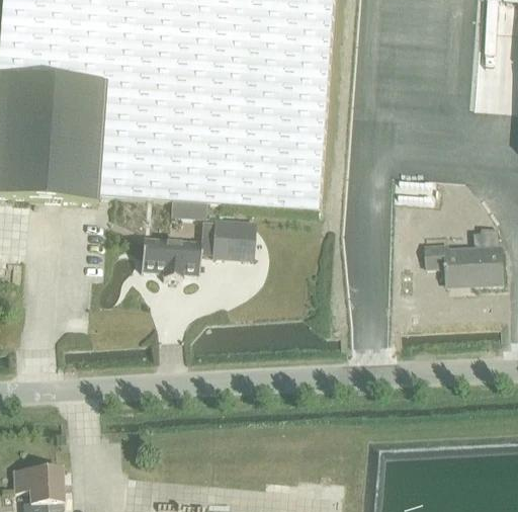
[(2,0),(0,29),(0,74),(62,79),(107,82),(100,194),(320,209),(334,0),(2,0)]
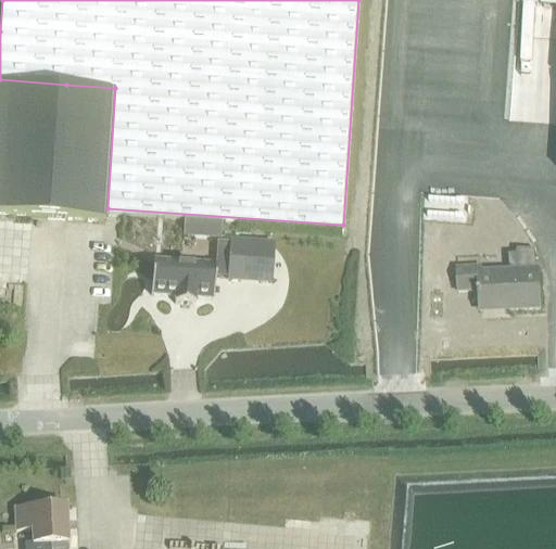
[(0,209),(106,217),(108,208),(115,88),(66,85),(0,79),(0,209)]
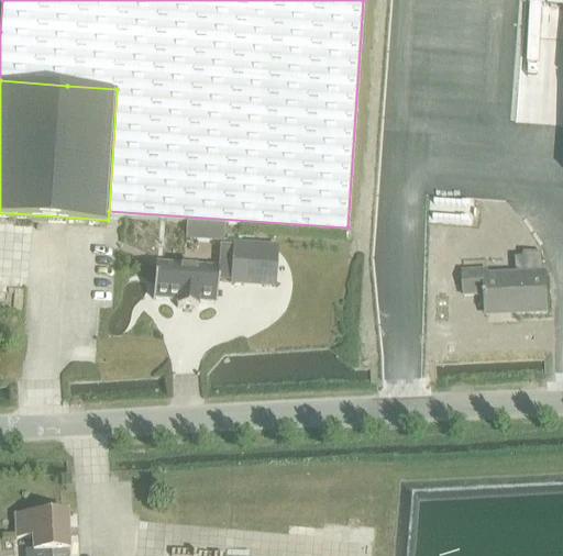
[(277,244),(233,242),(231,277),(275,280),(277,244)]
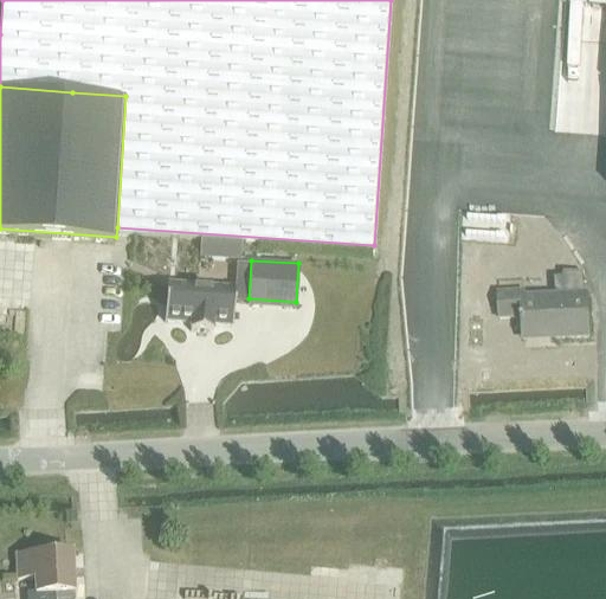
[(522,289),(497,290),(498,315),(521,314),(521,317),(522,317),(522,330),(555,329),(555,336),(591,334),(588,291),(584,291),(582,271),(563,270),(563,274),(554,275),(555,292),(523,294),(522,289)]
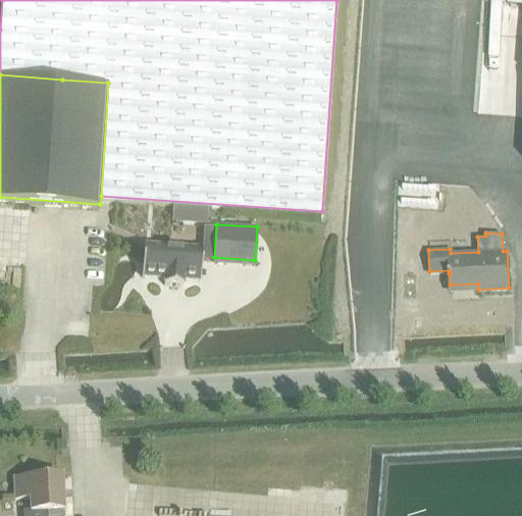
[(202,256),(203,245),(144,241),(142,272),(164,274),(164,280),(183,281),(184,275),(200,276),(202,256)]
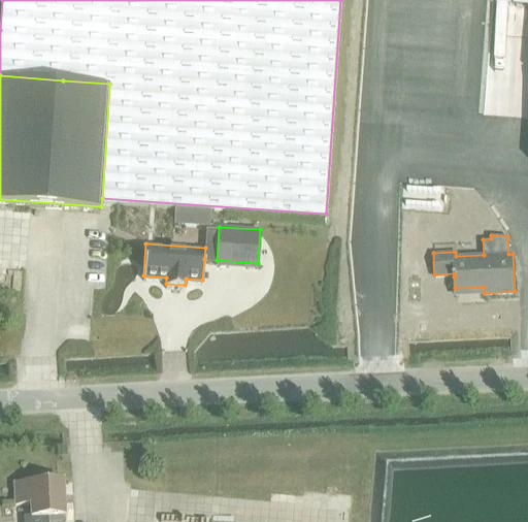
[(29,480),(14,481),(15,500),(30,500),(31,514),(48,513),(48,521),(63,521),(63,520),(64,520),(62,477),(29,479),(29,480)]
